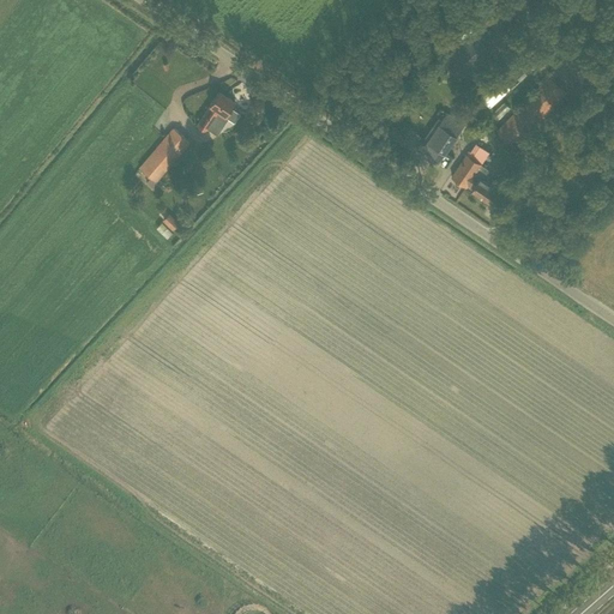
[(501,0),(498,10),(509,14),(513,2),(509,0),(501,0)]
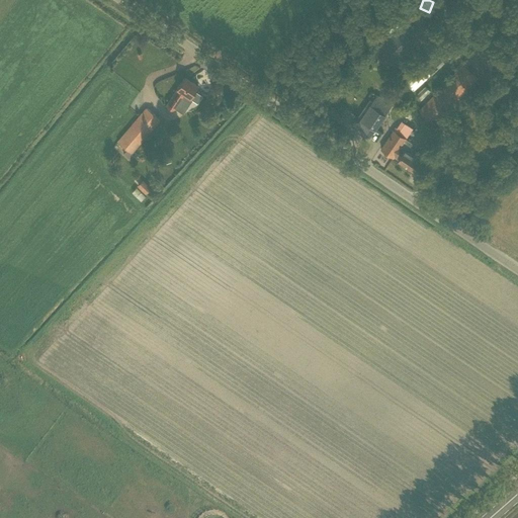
[(464,64),(421,110),(434,123),(479,76),(464,64)]
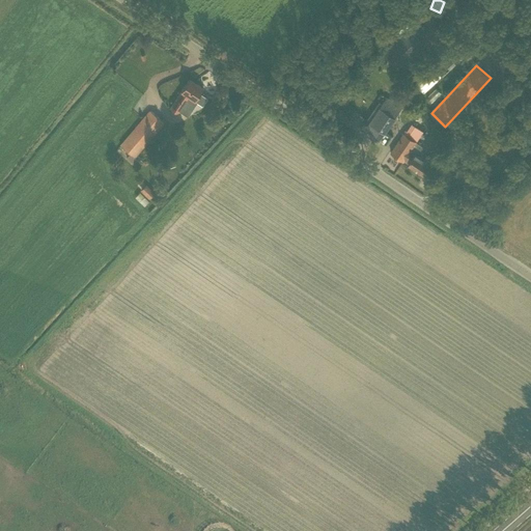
[(177,113),(184,105),(191,110),(197,101),(195,100),(203,87),(190,78),(182,90),(170,108),(177,113)]
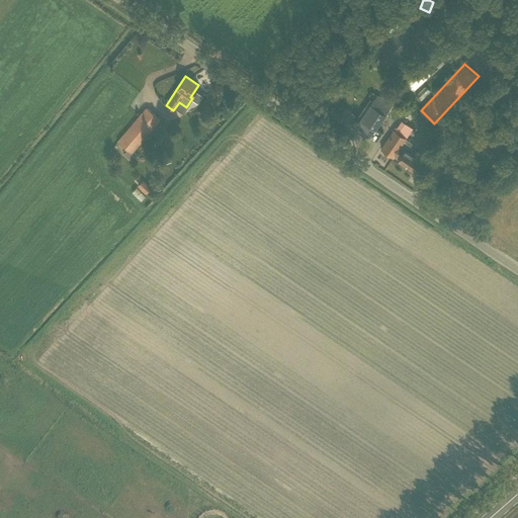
[(360,119),(356,125),(354,128),(369,139),(375,130),(376,131),(386,114),(385,114),(393,104),(377,94),(360,119)]
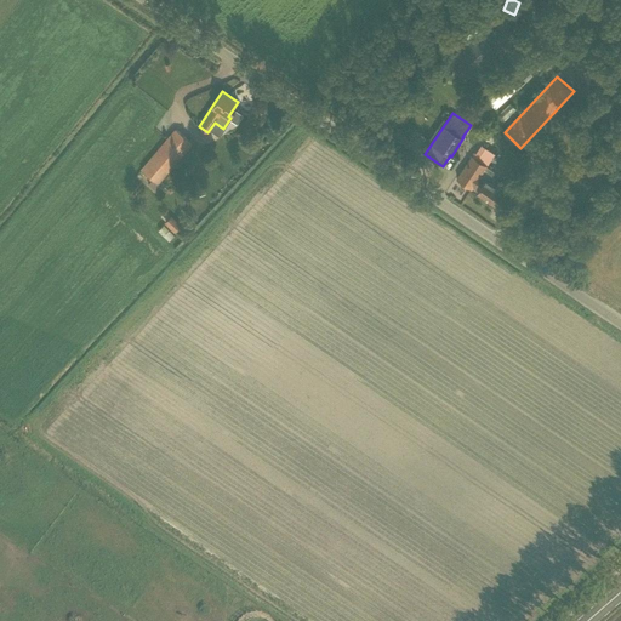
[(163,187),(158,183),(193,142),(176,129),(141,170),(152,178),(148,184),(159,193),(163,187)]
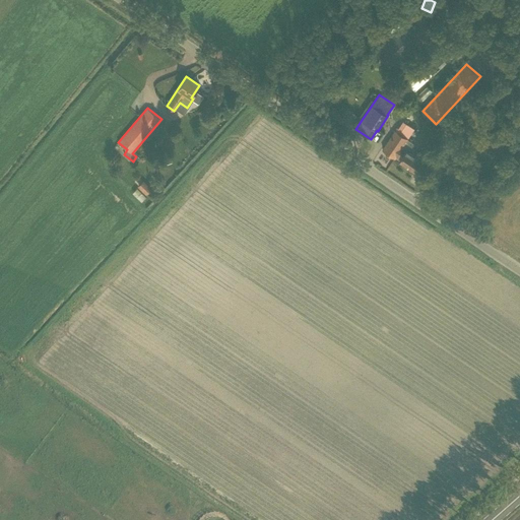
[(396,157),(397,156),(405,143),(408,139),(407,138),(414,128),(404,121),(399,127),(398,127),(396,130),(383,148),(396,157)]
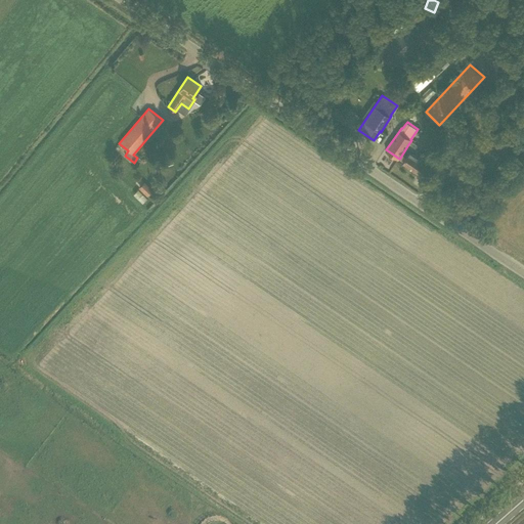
[(403,162),(412,168),(419,172),(423,166),(431,172),(436,163),(422,153),(419,157),(412,153),(415,149),(408,144),(400,158),(404,161),(403,162)]
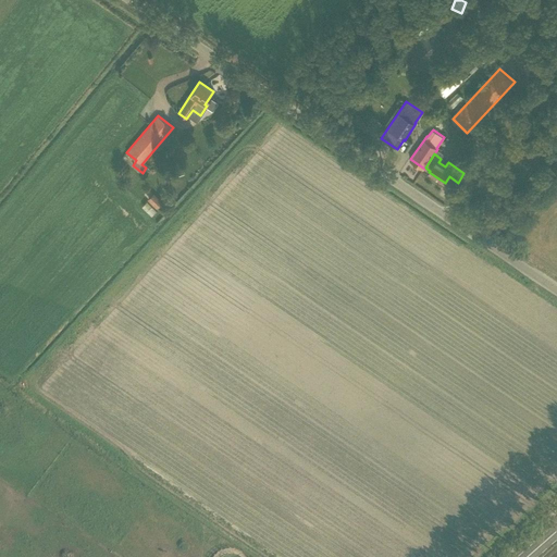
[(147,199),(157,209),(163,201),(153,193),(147,199)]
